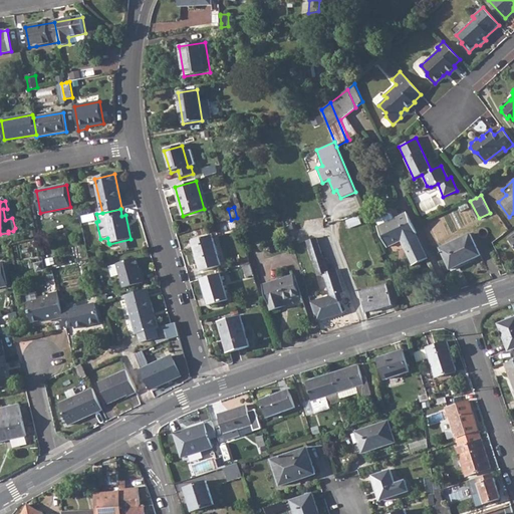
[(407,213),(395,219),(393,214),(389,212),(378,218),(377,221),(380,226),(378,227),(388,247),(403,240),(409,253),(408,254),(414,266),(428,258),(417,234),(418,234),(407,213)]
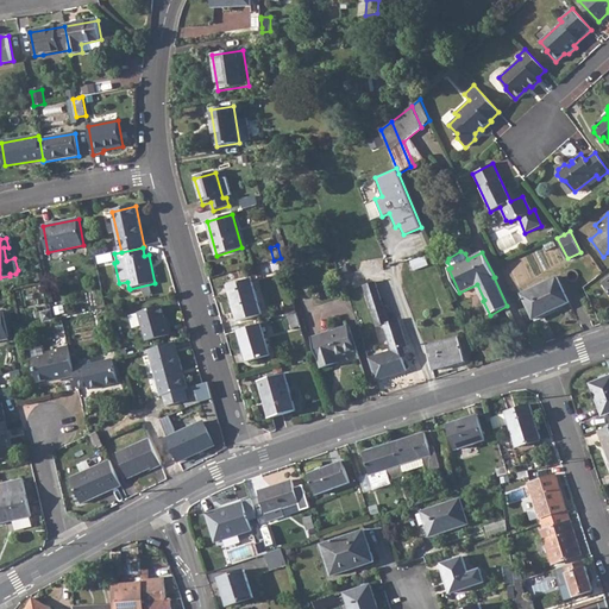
[(426,258),(414,262),(415,268),(428,264),(426,258)]
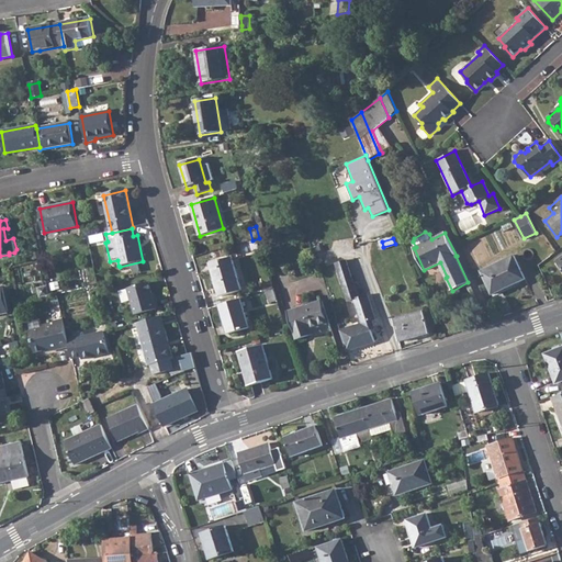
[(515,256),(482,271),(493,295),(526,279),(515,256)]
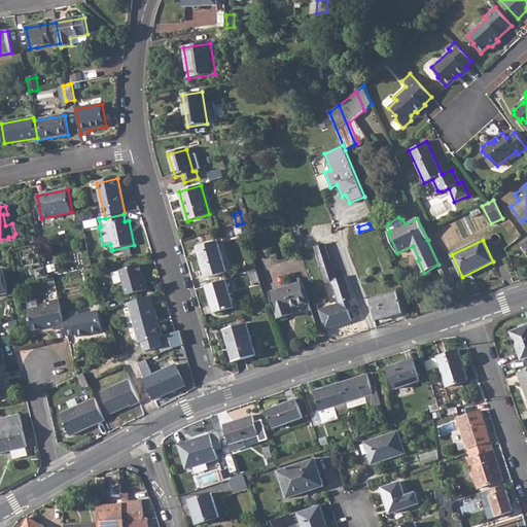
[(218,242),(198,248),(206,279),(227,273),(218,242)]
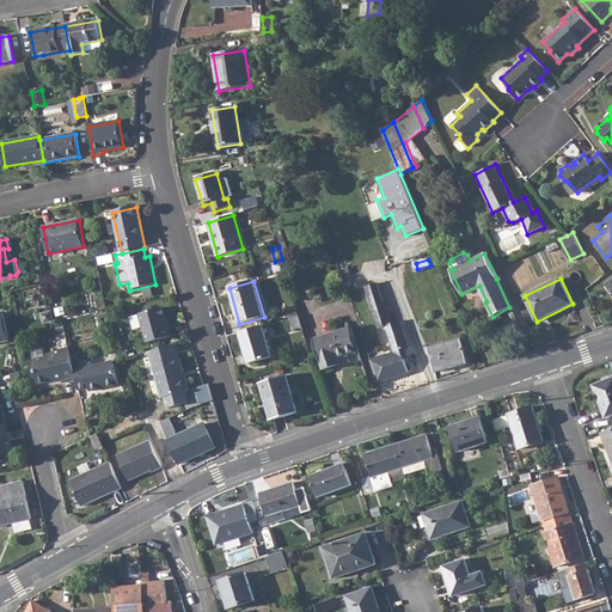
[(374,360),(381,383),(408,374),(403,357),(407,357),(405,350),(409,349),(401,322),(391,325),(385,307),(384,307),(377,285),(366,288),(379,329),(386,328),(393,353),(374,360)]
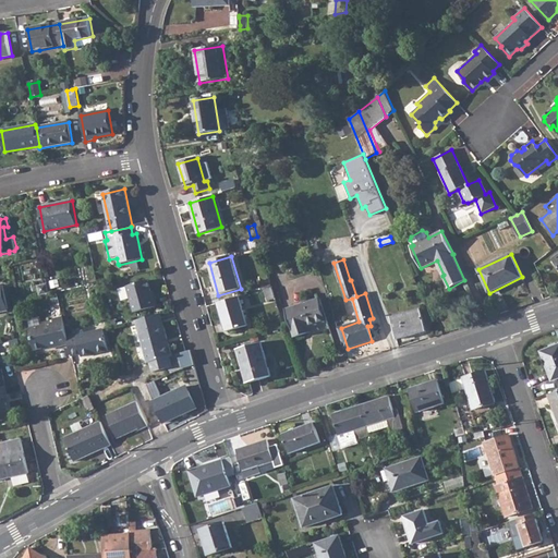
[(153,296),(152,289),(148,280),(129,286),(135,311),(158,304),(156,295),(153,296)]
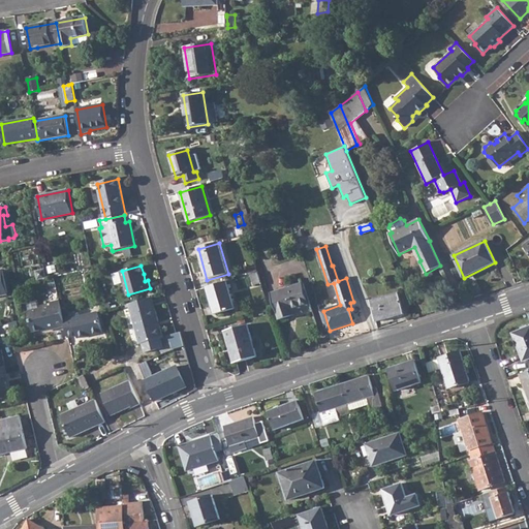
[(45,270),(37,272),(39,280),(48,278),(45,270)]
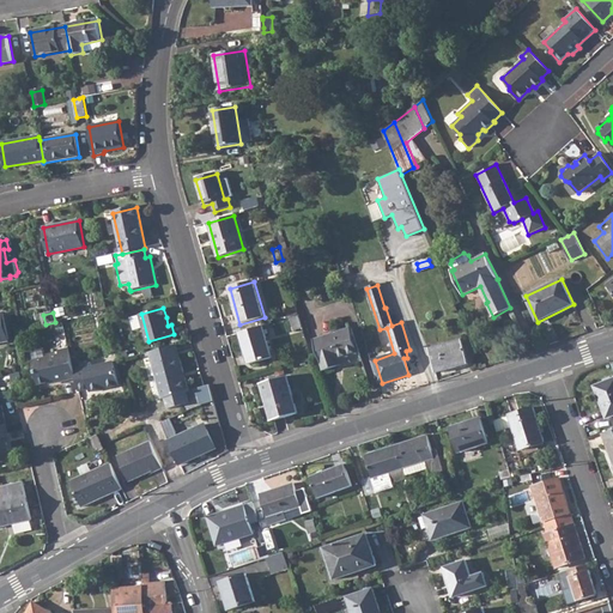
[(262,327),(240,333),(249,365),(272,359),(262,327)]
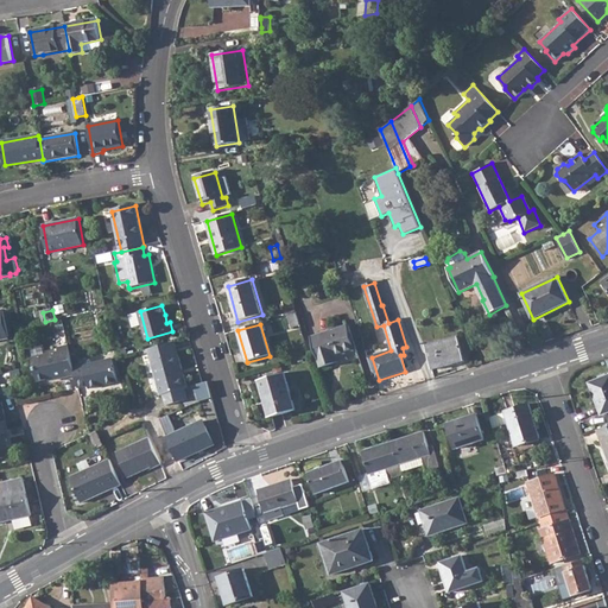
[(347,325),(311,337),(321,368),(340,362),(339,358),(356,352),(347,325)]
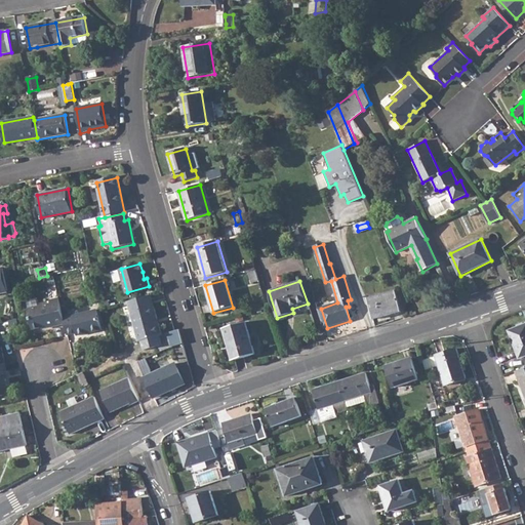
[(395,291),(367,298),(373,320),(400,312),(395,291)]
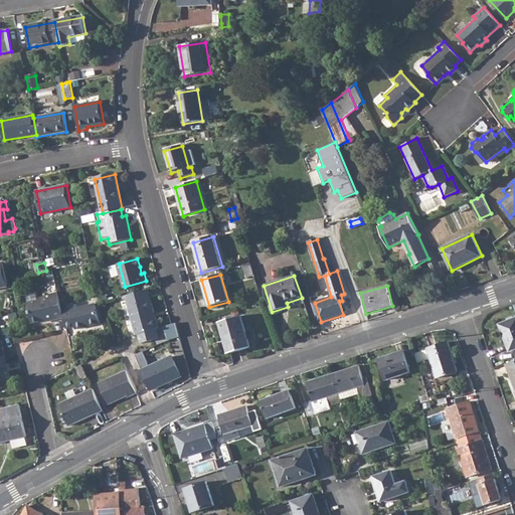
[(148,289),(126,295),(137,335),(140,334),(157,329),(159,328),(153,305),(148,289)]
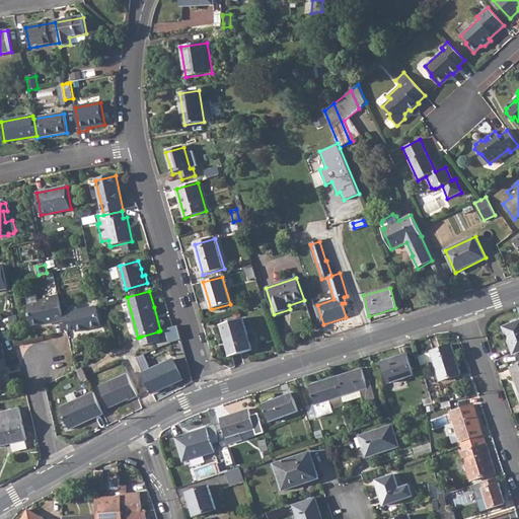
[(62,306),(59,295),(50,297),(51,300),(28,305),(32,326),(47,323),(48,325),(65,321),(64,315),(62,306)]
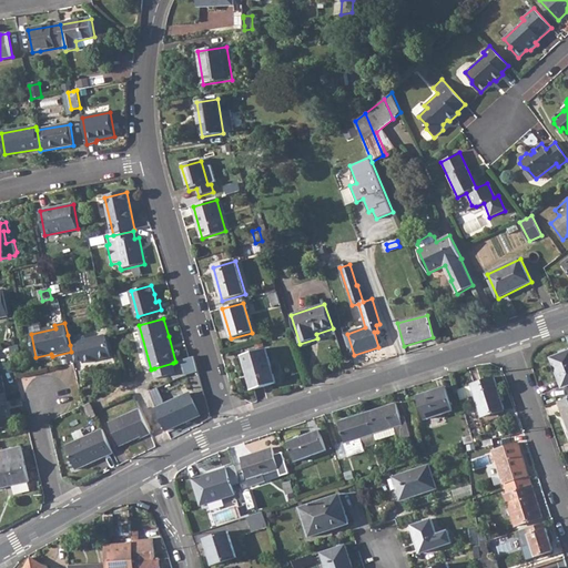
[(347,334),(344,335),(350,356),(354,355),(347,334)]
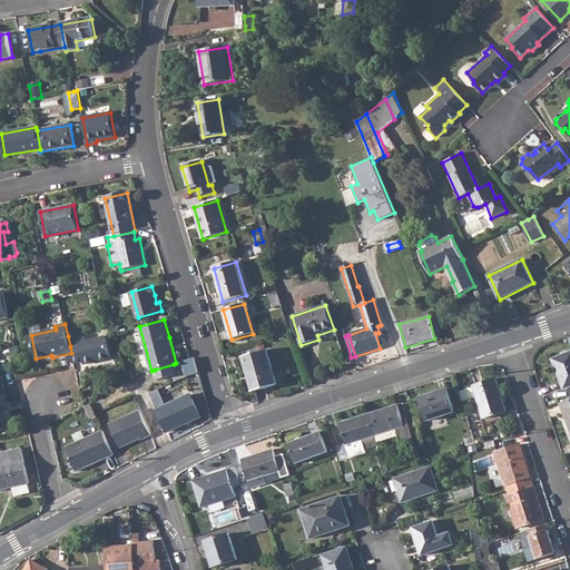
[(75,344),(70,346),(71,353),(75,365),(84,363),(85,365),(111,360),(106,337),(75,344)]
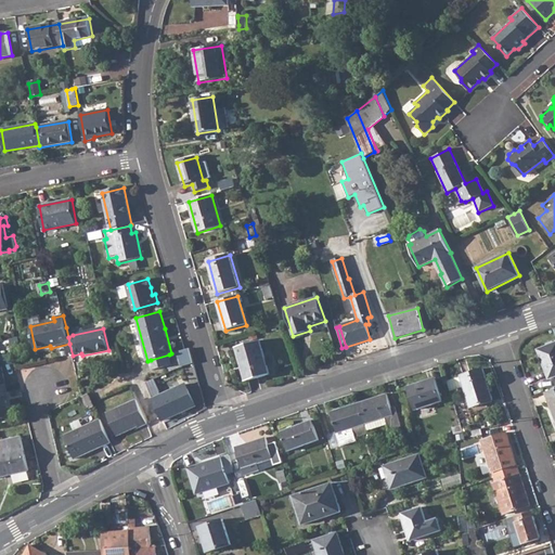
[(259,341),(236,348),(246,382),(270,375),(259,341)]
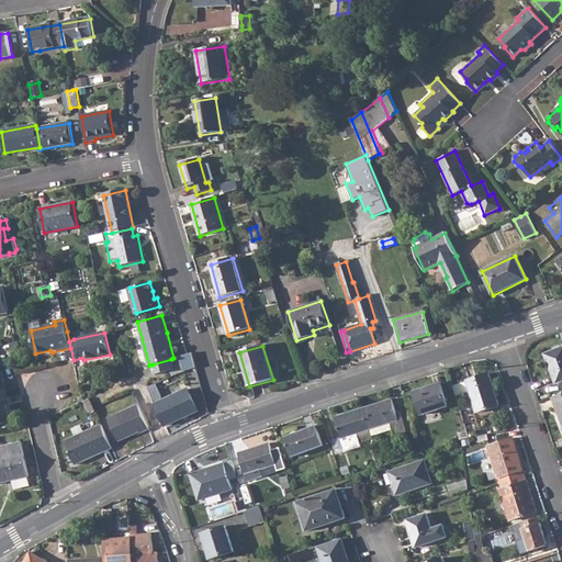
[(559,384),(561,383),(561,382),(561,347),(544,355),(551,372),(553,371),(559,384)]
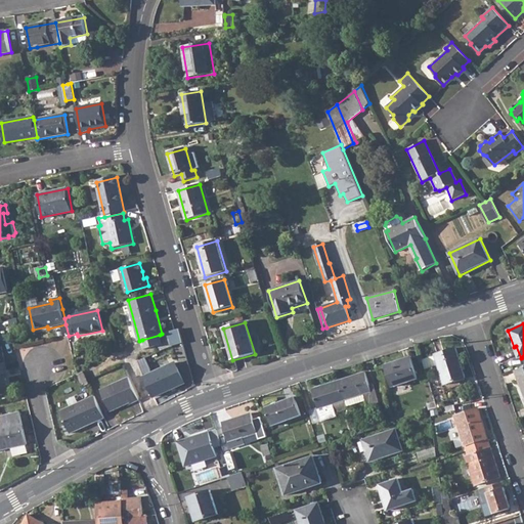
[(175,330),(170,332),(173,345),(183,343),(179,329),(175,330)]
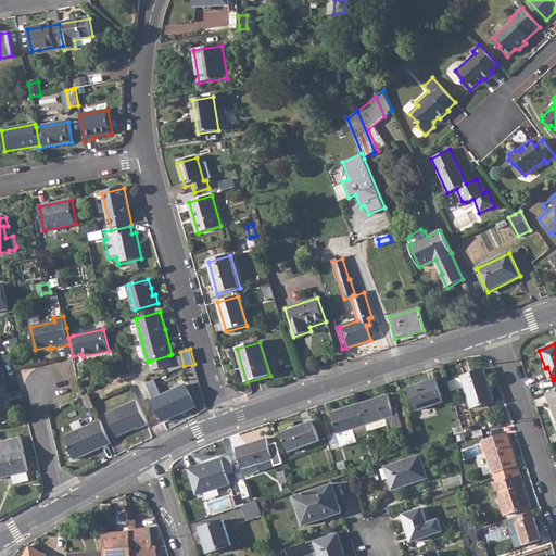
[(169,355),(151,361),(153,370),(173,365),(169,355)]
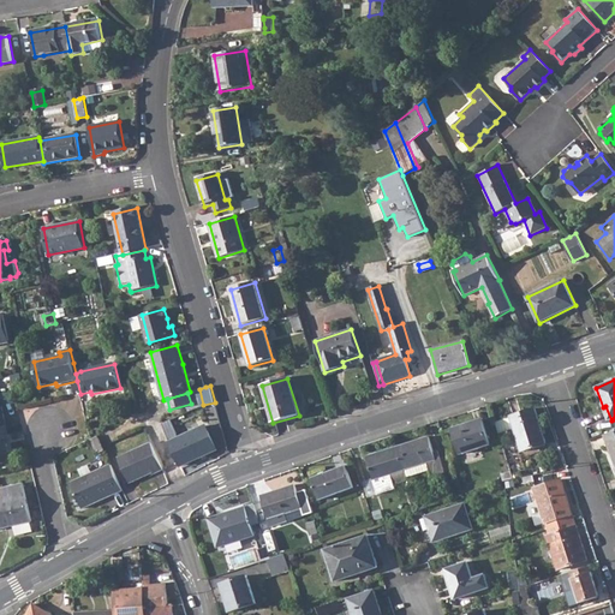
[(536,408),(511,417),(521,452),(547,443),(536,408)]
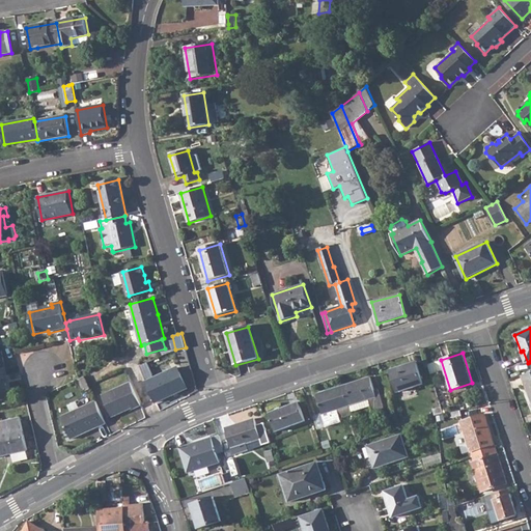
[(417,362),(391,370),(397,392),(423,384),(417,362)]
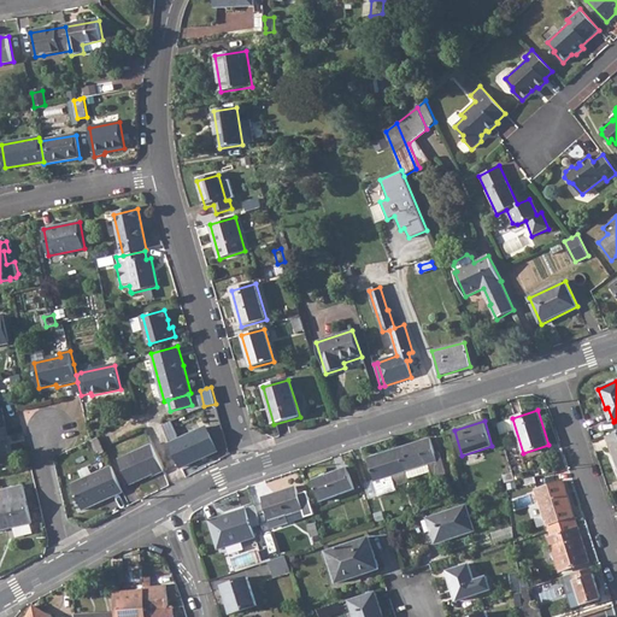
[(164,425),(183,469),(218,452),(207,427),(180,440),(172,422),(164,425)]
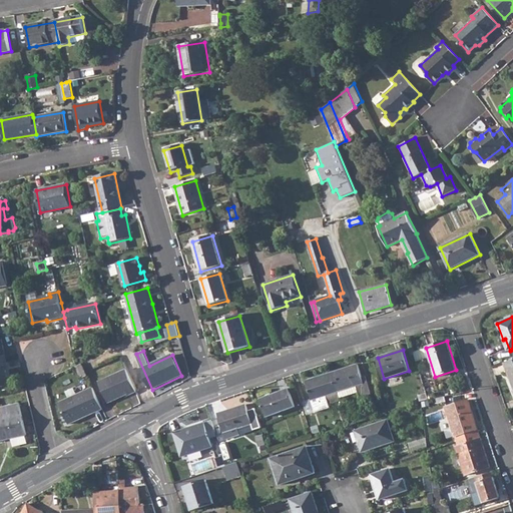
[(0,357),(0,387),(8,386),(6,379),(8,378),(7,370),(4,371),(3,367),(6,366),(8,366),(6,356),(0,357)]
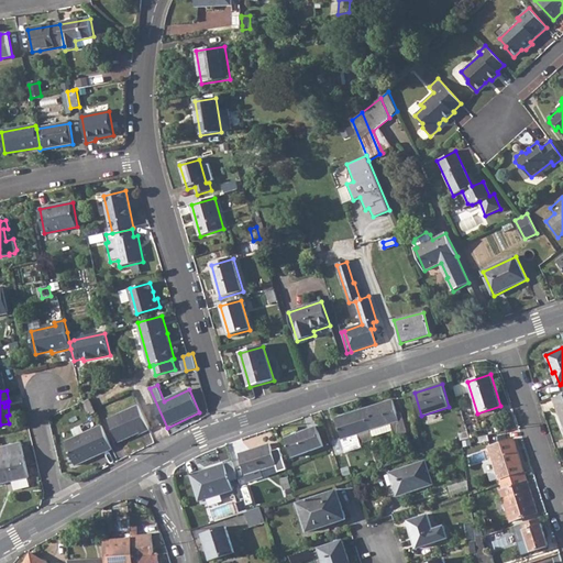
[(562,394),(553,398),(562,423),(562,394)]
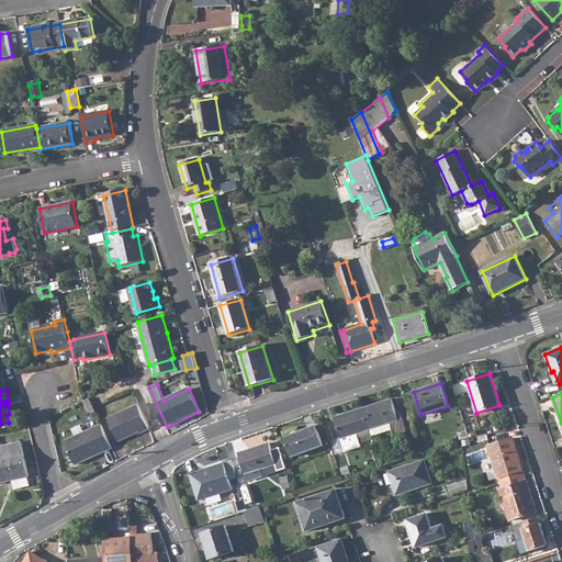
[(392,398),(363,408),(370,431),(391,424),(393,430),(395,436),(407,433),(401,412),(396,414),(392,398)]
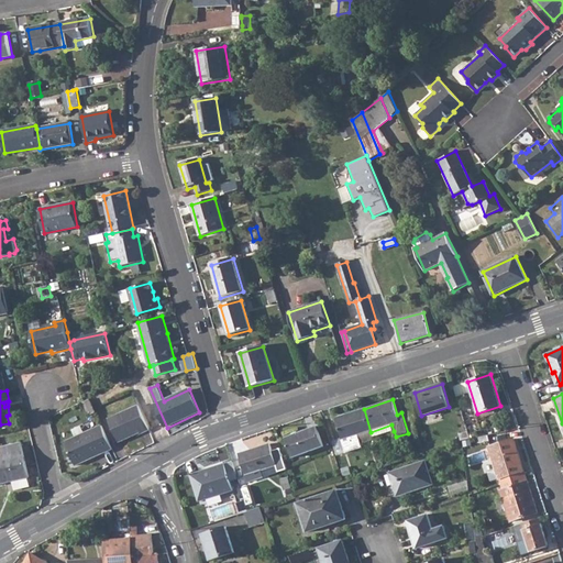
[(140,406),(110,419),(120,442),(141,433),(142,434),(151,431),(140,406)]
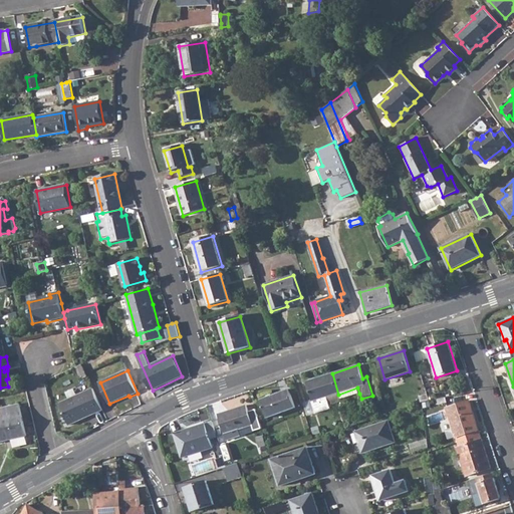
[(329,406),(327,398),(338,395),(332,373),(306,381),(316,413),(330,409),(329,406)]
